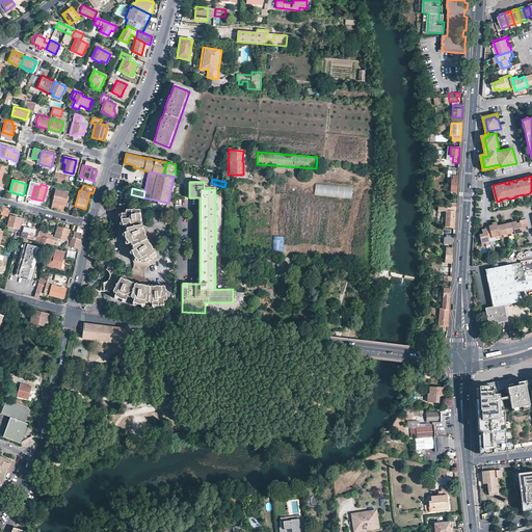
[(68,192),(55,189),(52,203),(64,206),(68,192)]
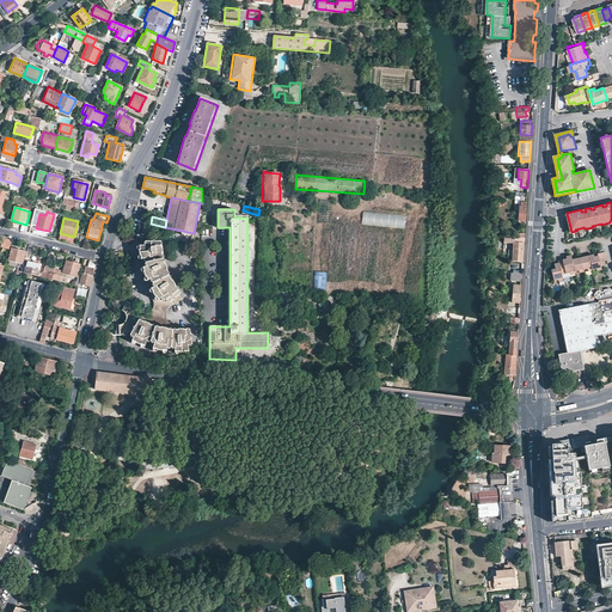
[(513,261),(522,262),(524,238),(516,237),(505,236),(505,243),(513,243),(513,261)]
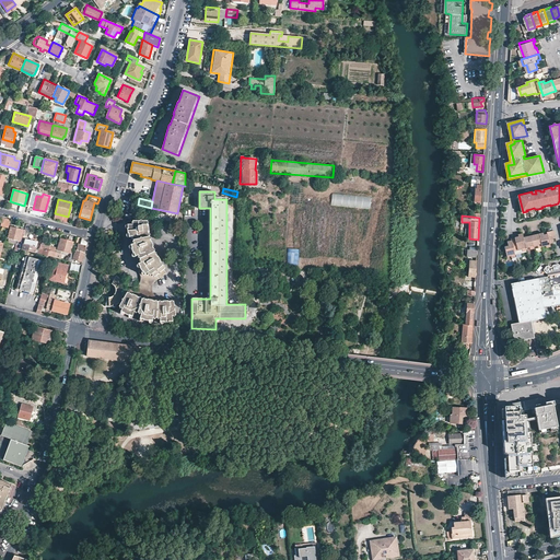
[(10,220),(2,219),(0,225),(8,229),(10,220)]
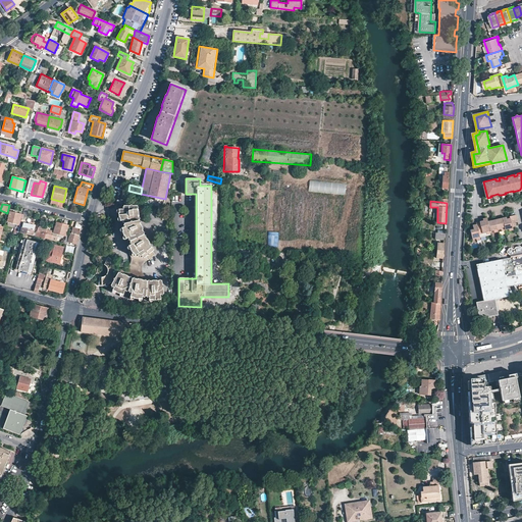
[(155,254),(153,251),(154,251),(149,245),(150,245),(146,238),(145,238),(142,231),(143,231),(141,224),(140,224),(138,217),(139,217),(138,209),(137,206),(123,206),(123,209),(118,209),(119,221),(123,220),(125,227),(121,228),(121,229),(125,241),(128,239),(132,245),(128,247),(135,257),(138,255),(140,257),(142,256),(144,258),(146,257),(149,260),(155,254)]
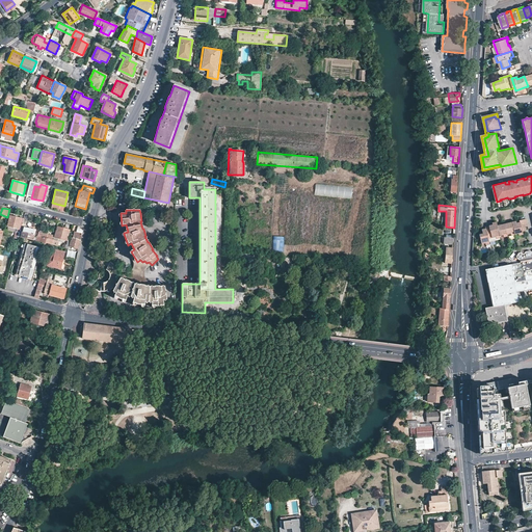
[(9,216),(6,229),(7,229),(7,230),(14,232),(15,229),(18,229),(17,232),(16,232),(14,239),(18,240),(23,218),(28,220),(29,214),(21,212),(19,218),(9,216)]
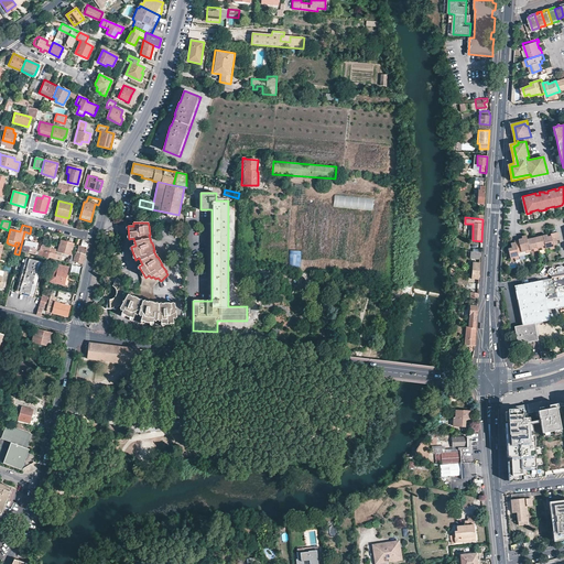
[(551,247),(554,246),(557,245),(557,241),(561,240),(559,231),(552,234),(552,236),(549,237),(544,237),(546,246),(546,249),(551,248),(551,247)]
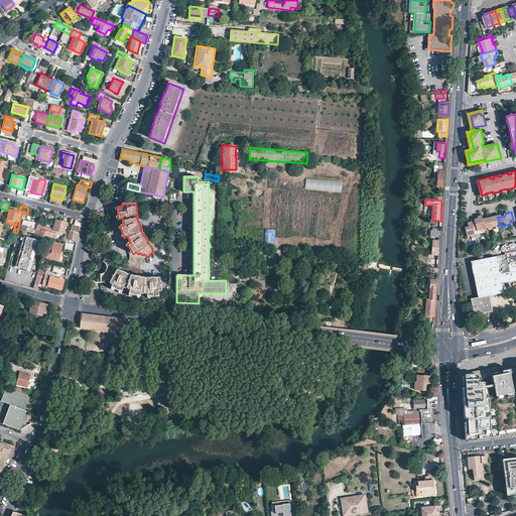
[(493,227),(497,226),(497,225),(500,225),(498,217),(498,216),(490,217),(492,227),(493,227)]
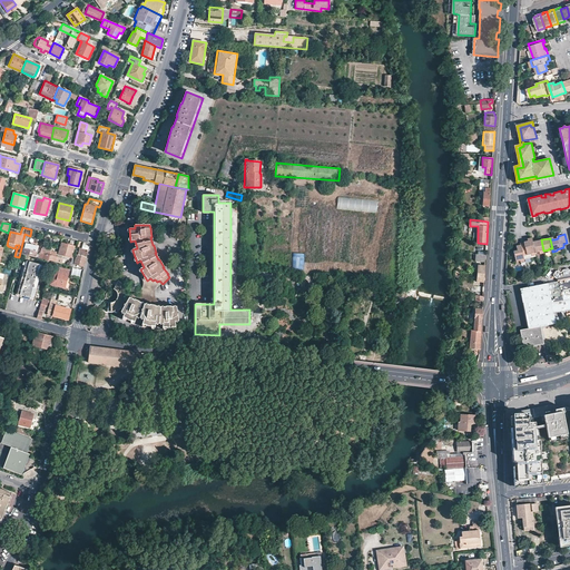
[(77,241),(71,239),(69,245),(61,243),(59,254),(72,257),(75,247),(76,246),(77,241)]
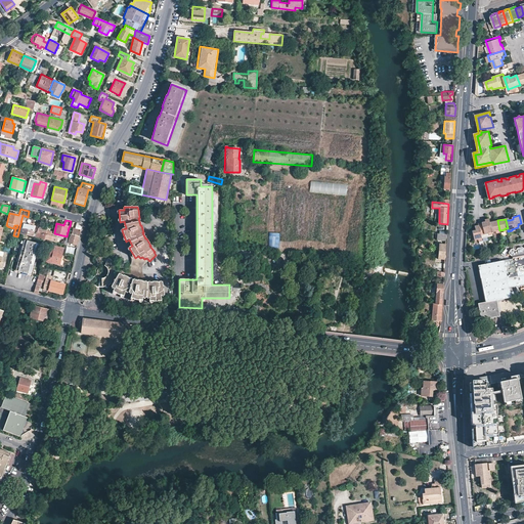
[(482,234),(489,233),(489,232),(492,231),(490,222),(490,221),(490,220),(486,221),(479,223),(480,225),(482,234)]
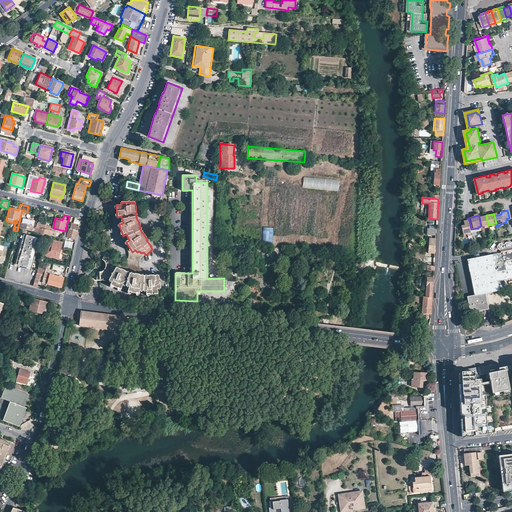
[(481,227),(486,226),(486,225),(488,225),(486,215),(483,216),(479,217),(481,226),(481,227)]
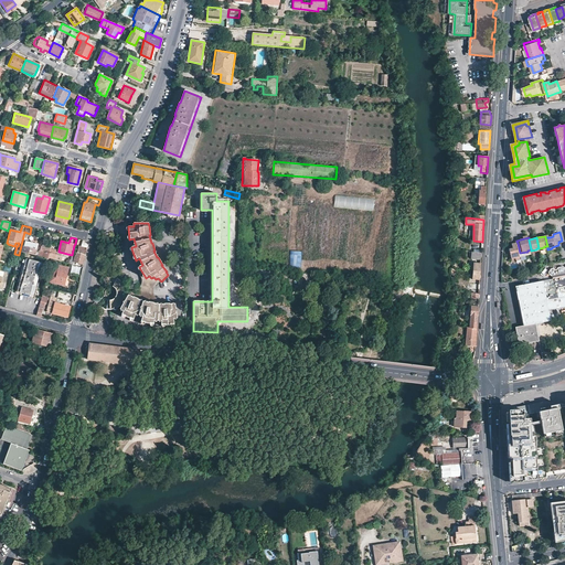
[(81,240),(76,238),(71,264),(74,264),(75,262),(84,264),(88,244),(85,241),(81,240)]
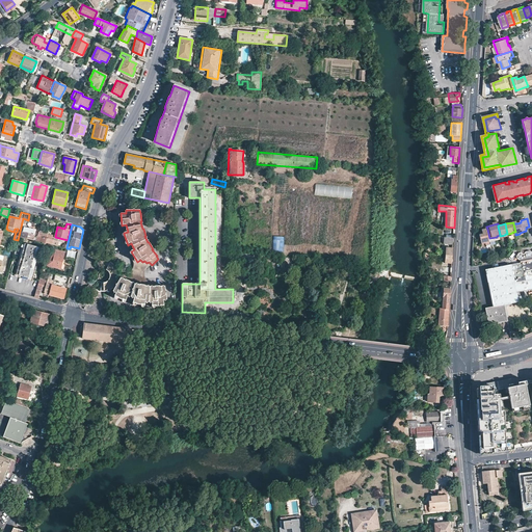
[(35,230),(22,225),(19,236),(32,240),(35,230)]
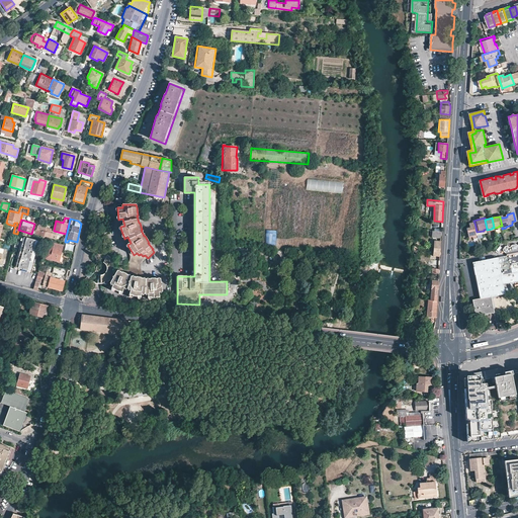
[(478,235),(477,232),(475,223),(470,224),(470,227),(467,228),(469,237),(473,237),(473,236),(478,235)]
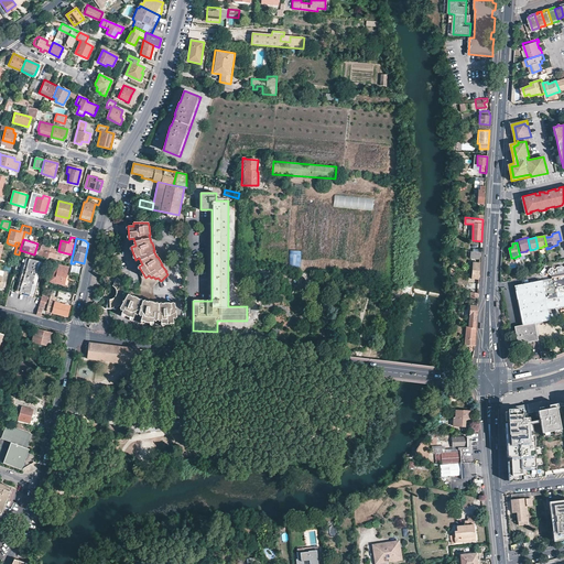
[(47,248),(41,246),(40,250),(39,250),(38,255),(52,258),(55,259),(56,255),(57,250),(51,249),(52,246),(49,246),(47,248)]
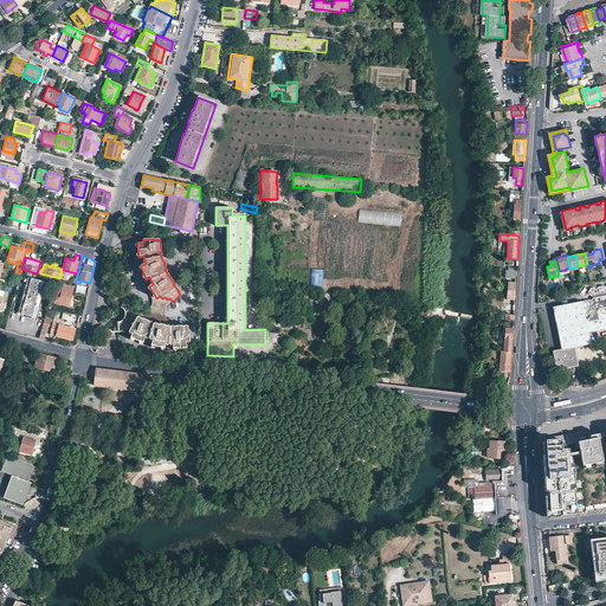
[(45,282),(28,277),(19,314),(36,318),(45,282)]
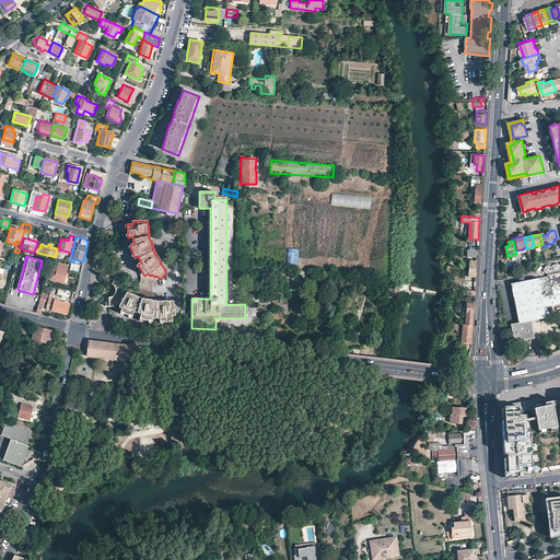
[(59,263),(56,275),(50,272),(49,279),(67,282),(69,277),(66,277),(68,265),(59,263)]
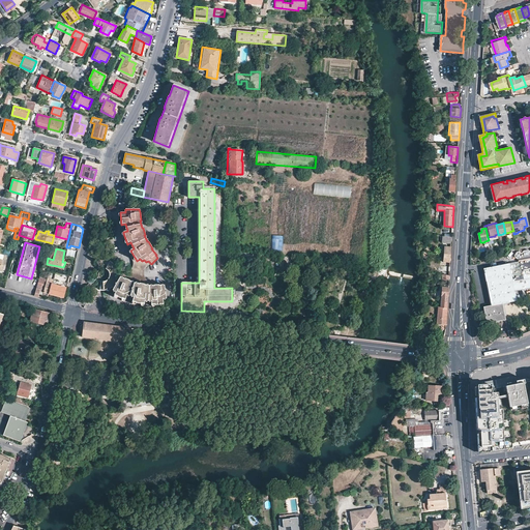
[(529,251),(528,251),(524,252),(523,254),(521,254),(519,252),(517,253),(514,256),(516,259),(518,260),(518,261),(502,264),(483,268),(491,305),(483,307),(486,324),(505,320),(502,303),(517,300),(514,292),(529,289),(529,251)]
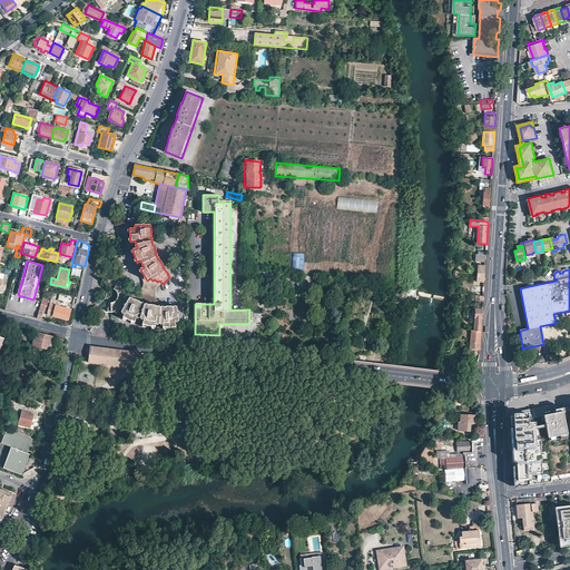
[(119,278),(115,287),(116,288),(117,291),(118,292),(118,293),(118,295),(117,296),(116,298),(115,300),(114,300),(112,301),(111,301),(110,301),(108,312),(109,312),(111,312),(114,311),(115,311),(117,311),(118,310),(119,310),(120,308),(121,310),(128,297),(128,296),(128,295),(128,293),(128,291),(128,290),(127,287),(126,285),(125,284),(125,283),(123,282),(121,281),(120,279),(119,278)]
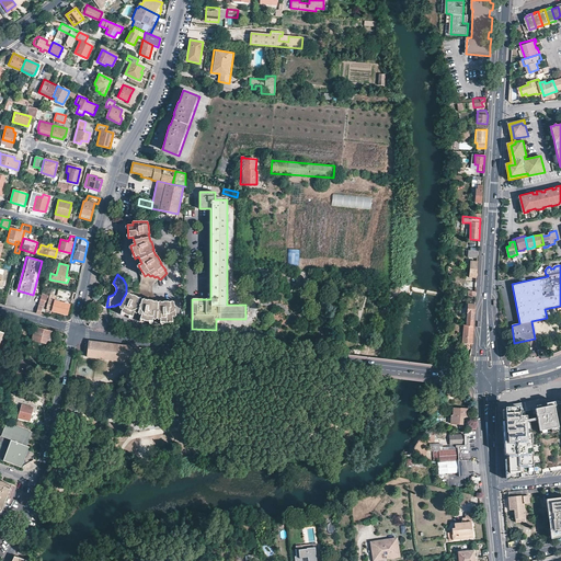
[(56,296),(52,310),(67,315),(73,293),(58,288),(56,296)]
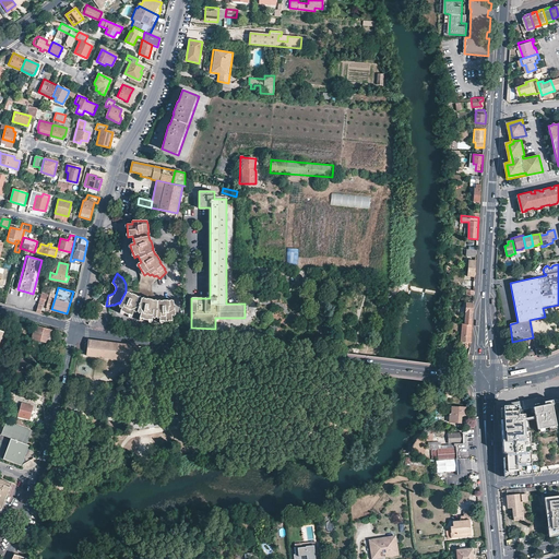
[(126,293),(126,292),(119,304),(118,305),(118,307),(122,308),(120,312),(132,317),(134,311),(141,313),(139,319),(152,321),(152,317),(159,318),(159,322),(173,321),(171,316),(176,314),(174,300),(169,301),(169,300),(162,300),(161,301),(154,301),(153,300),(145,298),(144,299),(139,297),(139,296),(131,294),(130,294),(127,293),(126,293)]
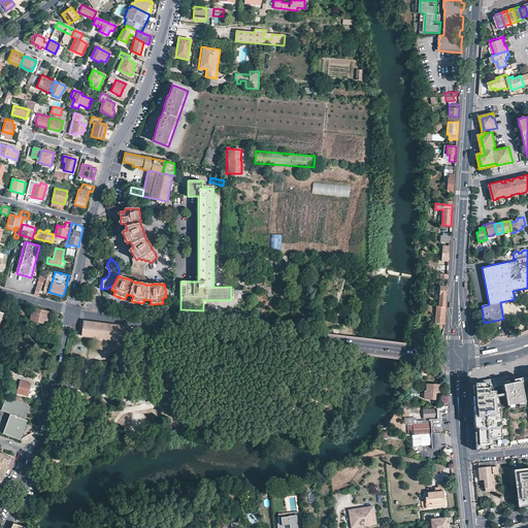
[(46,278),(39,276),(38,282),(41,283),(40,289),(43,290),(42,294),(47,295),(48,292),(53,278),(47,276),(46,278)]
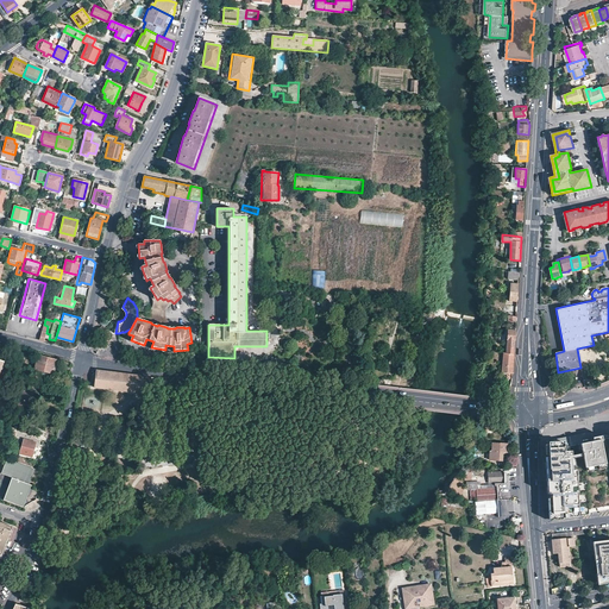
[(29,351),(17,347),(16,355),(23,357),(23,358),(26,358),(29,351)]
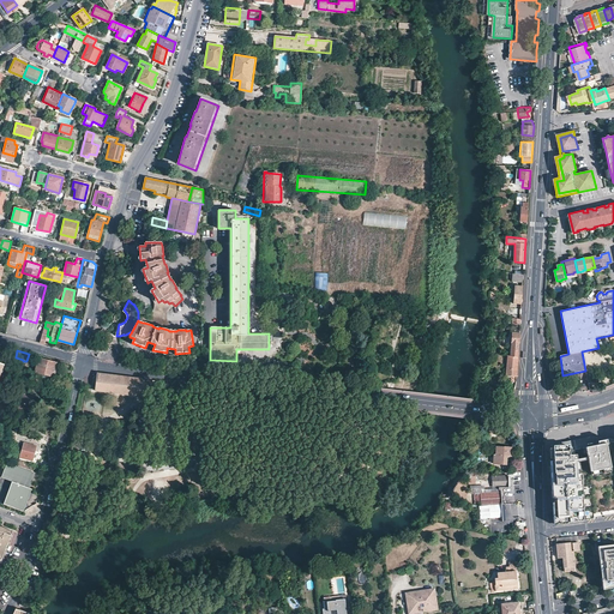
[(517,380),(518,356),(511,355),(509,355),(507,372),(507,375),(513,377),(513,383),(517,383),(517,380)]
